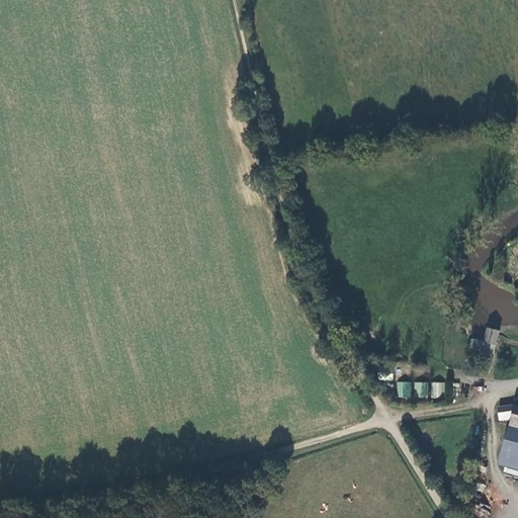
[(493,355),(495,351),(500,331),(487,328),(484,343),(470,340),(468,350),(493,355)]
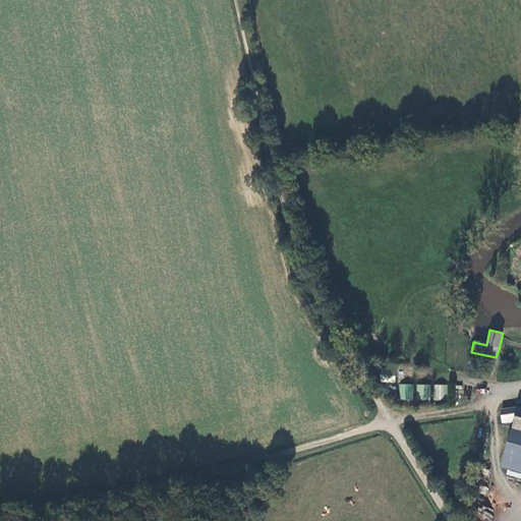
[(400,384),(400,400),(413,400),(413,384),(400,384)]
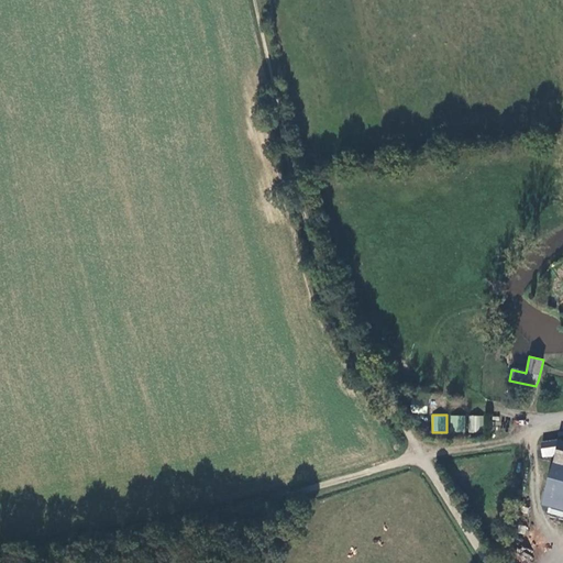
[(485,416),(450,417),(451,432),(484,433),(485,416)]
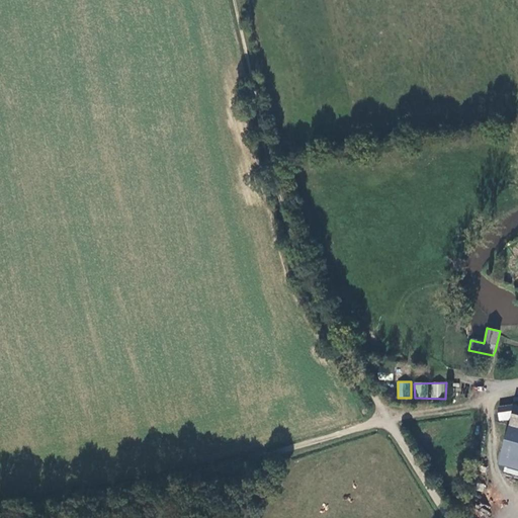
[(517,406),(515,406),(498,408),(499,419),(512,418),(511,425),(517,426),(517,406)]
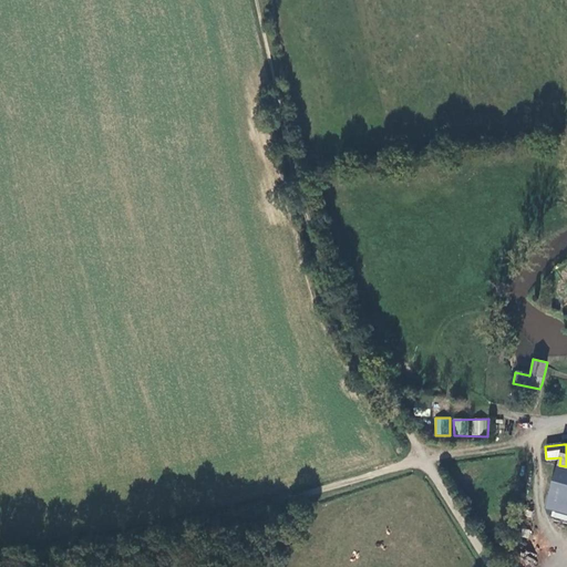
[(566,513),(566,466),(559,465),(546,508),(566,513)]
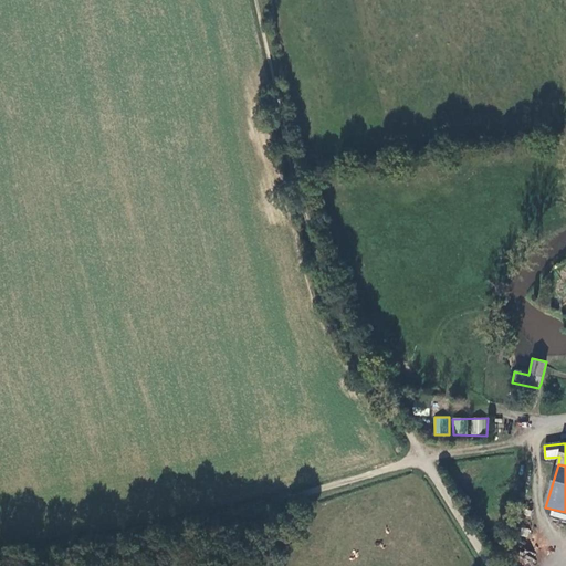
All buildings are outlined.
